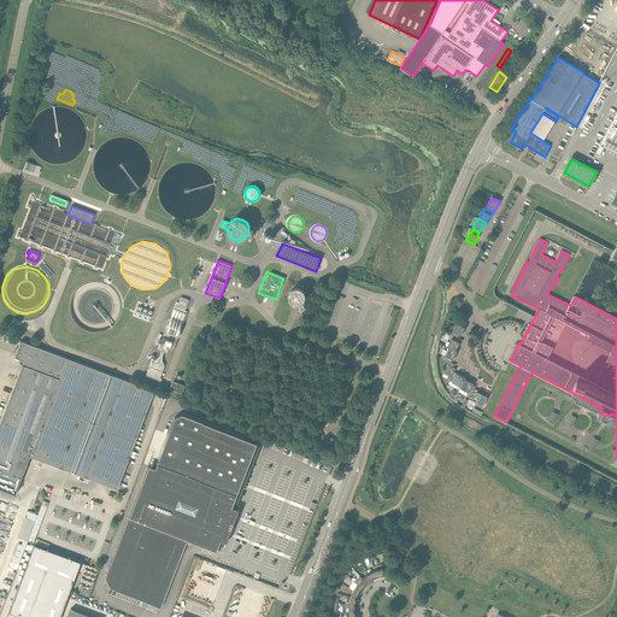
[(289,297),(289,298),(291,299),(291,300),(292,301),(292,303),(293,303),(294,304),(295,304),(297,304),(298,304),(299,304),(300,304),(301,303),(303,303),(304,301),(304,300),(305,299),(305,298),(305,297),(305,295),(305,294),(305,293),(305,292),(304,292),(303,291),(303,289),(304,286),(299,285),(298,287),(297,288),(295,288),(294,288),(293,289),(292,291),(291,292),(291,293),(289,293),(289,295),(289,297)]
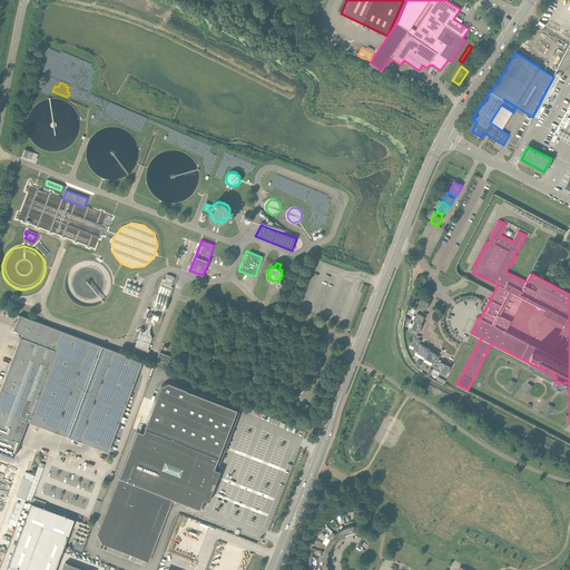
[(156,323),(159,324),(173,287),(170,285),(174,277),(168,275),(166,279),(163,279),(146,323),(155,326),(156,323)]
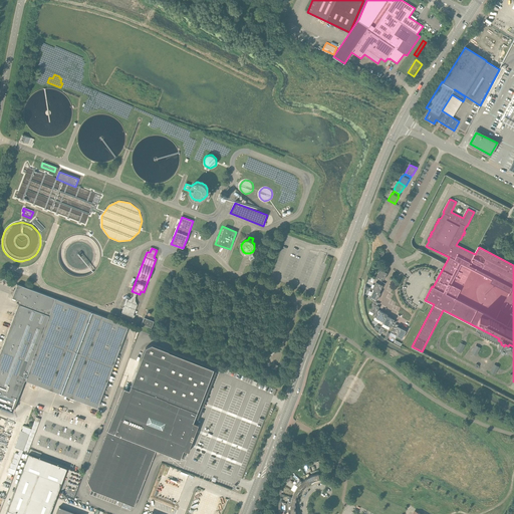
[(119,253),(116,263),(123,266),(127,256),(119,253)]
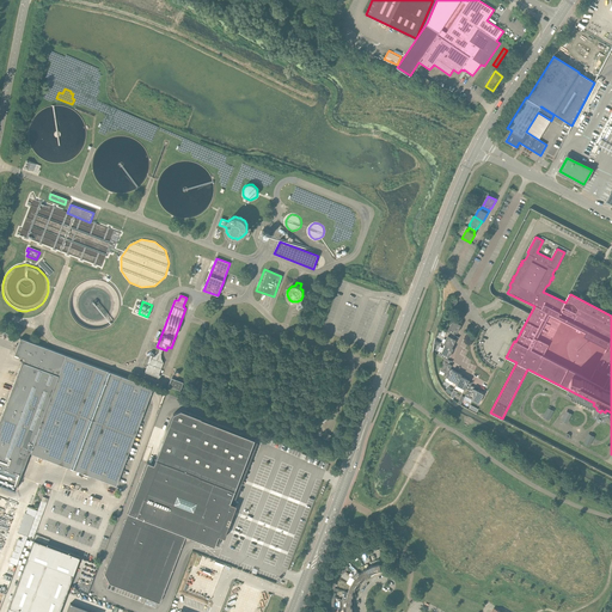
[(454,336),(454,335),(456,332),(457,334),(461,325),(453,320),(448,329),(450,330),(448,332),(451,334),(454,336)]
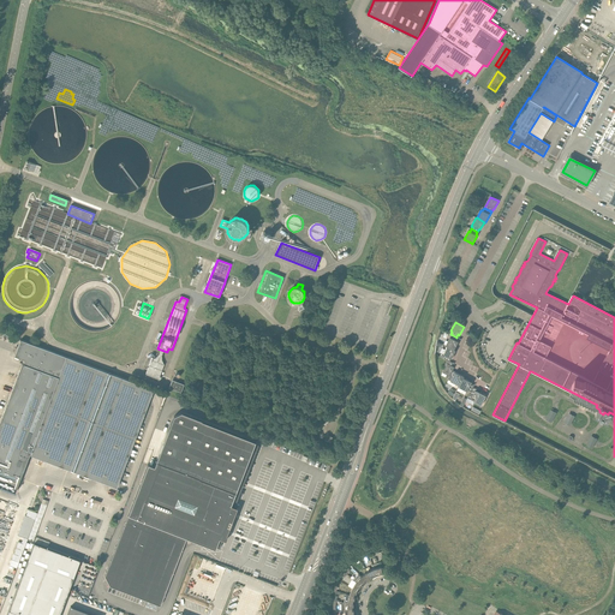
[(447,346),(454,350),(459,341),(458,341),(459,338),(457,336),(457,338),(453,335),(451,338),(446,346),(447,346)]
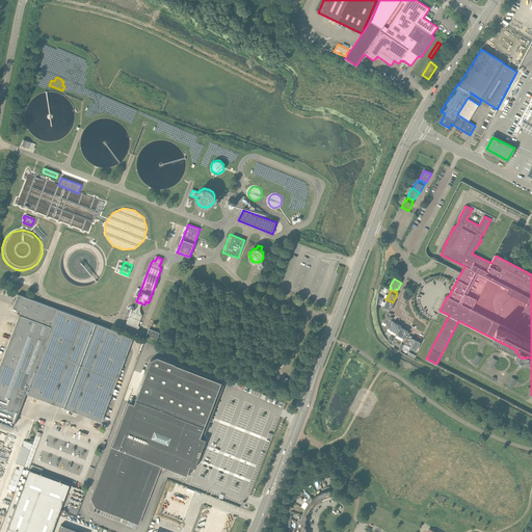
[(18,294),(12,308),(21,311),(20,315),(19,314),(0,364),(0,421),(12,426),(18,415),(25,394),(101,422),(133,338),(18,294)]
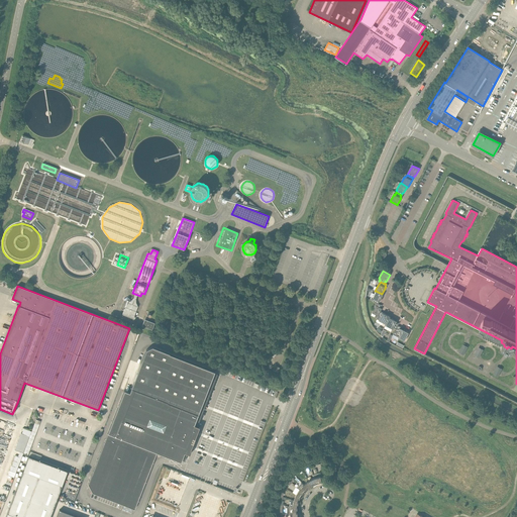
[(378,304),(379,304),(383,295),(382,294),(376,291),(372,298),(375,299),(373,301),(376,303),(378,304)]
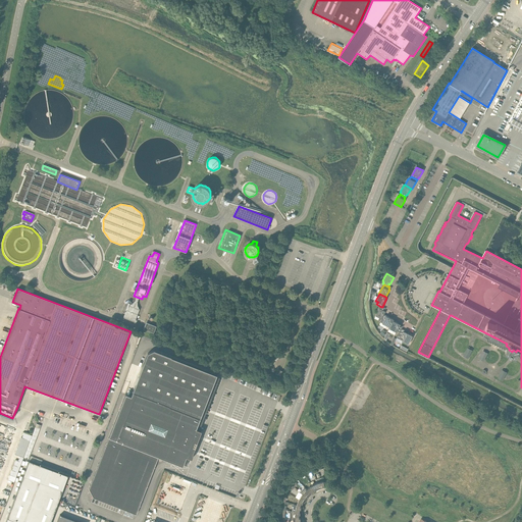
[(137,320),(136,319),(139,310),(138,306),(133,304),(128,306),(123,318),(136,322),(137,320)]
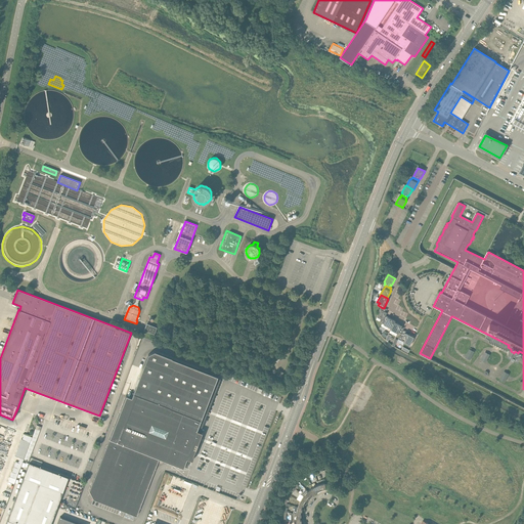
[(383,320),(386,315),(387,313),(385,312),(386,309),(384,308),(383,308),(381,307),(379,311),(380,311),(377,317),(383,320)]
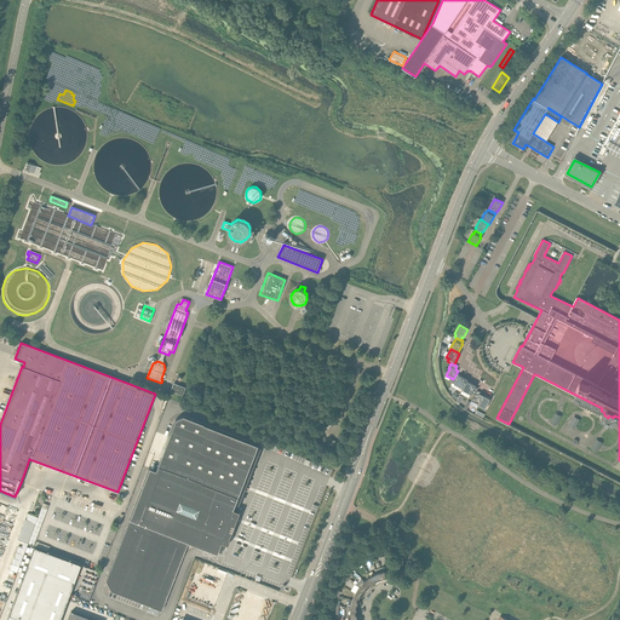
[(463,389),(468,380),(468,379),(457,373),(453,379),(457,380),(454,384),(463,389)]
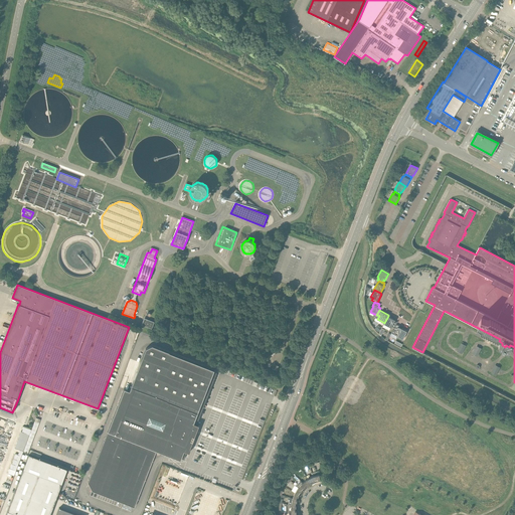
[(394,328),(396,324),(397,323),(394,321),(395,320),(388,316),(384,323),(384,324),(391,328),(392,327),(394,328)]
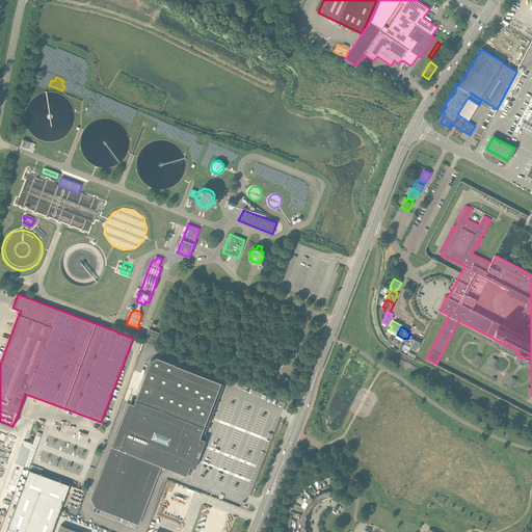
[(145,336),(157,340),(159,333),(149,328),(145,336)]
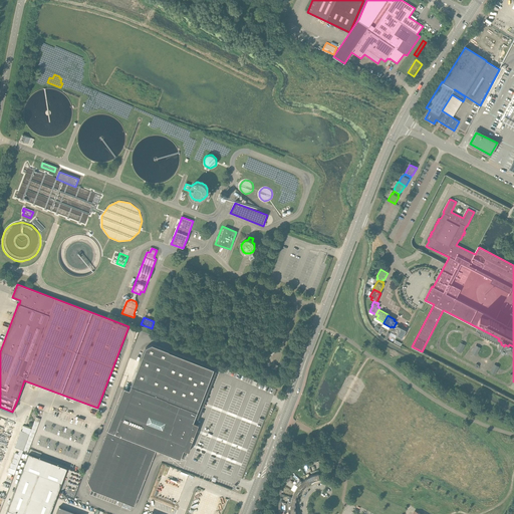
[(396,323),(394,327),(393,329),(395,330),(394,333),(397,334),(396,335),(403,338),(407,330),(399,326),(400,325),(396,323)]
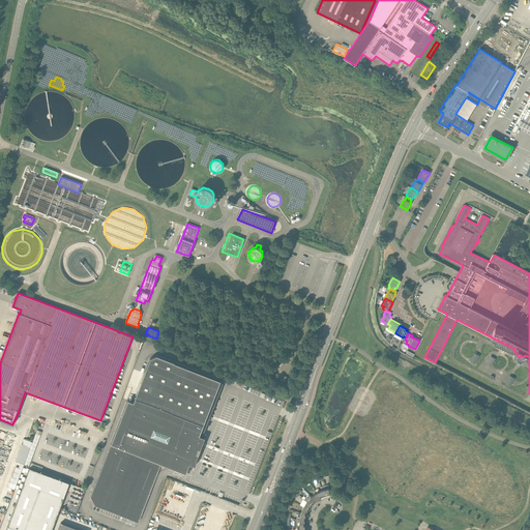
[(470,361),(475,363),(479,356),(474,353),(470,361)]
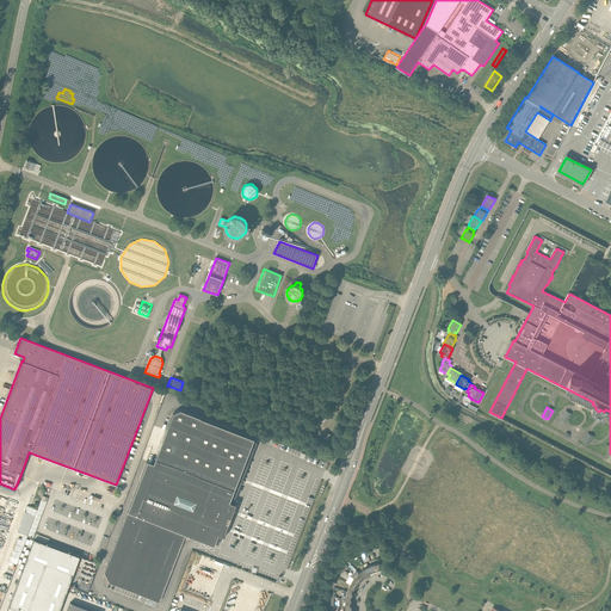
[(173,414),(166,431),(165,433),(162,439),(153,464),(152,463),(147,462),(139,483),(113,549),(112,550),(104,572),(106,578),(109,582),(112,584),(146,597),(158,602),(159,602),(185,535),(193,538),(214,545),(217,535),(218,536),(224,537),(236,505),(232,503),(230,503),(254,439),(230,430),(180,411),(173,414)]
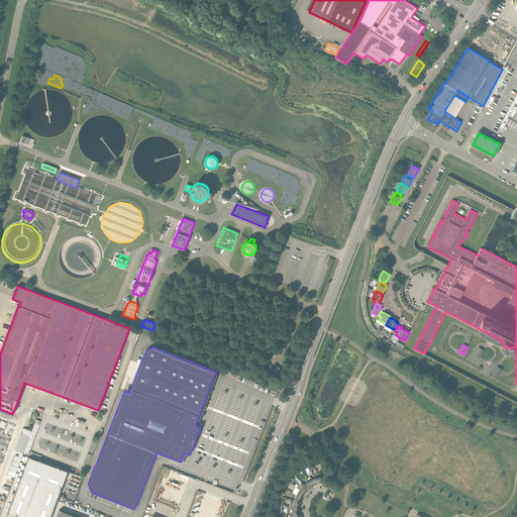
[(474,355),(479,357),(483,349),(479,347),(474,355)]
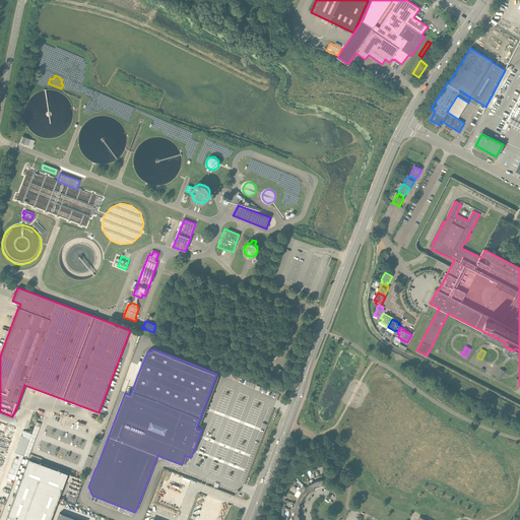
[(496,377),(501,379),(505,372),(500,369),(496,377)]
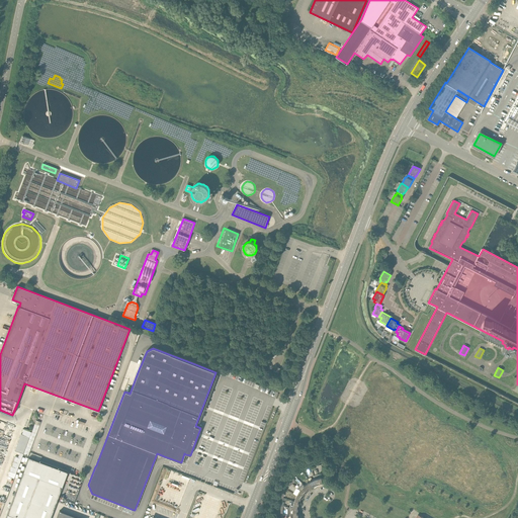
[(28,456),(40,422),(35,421),(24,455),(28,456)]
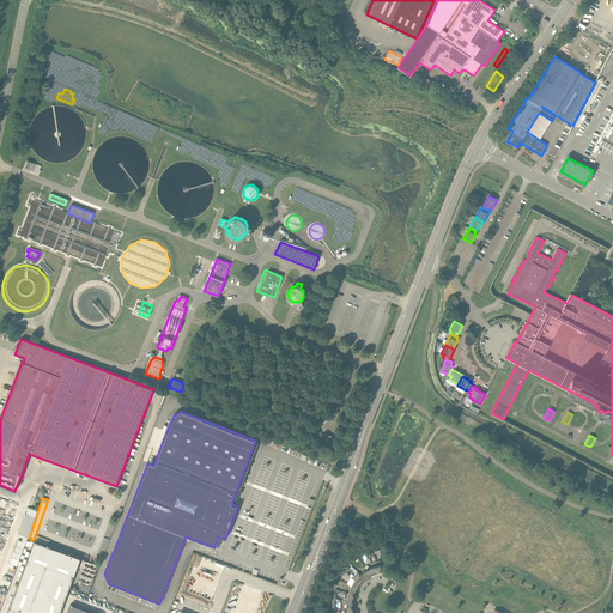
[(19,565),(26,535),(24,535),(23,540),(17,539),(11,564),(19,565)]
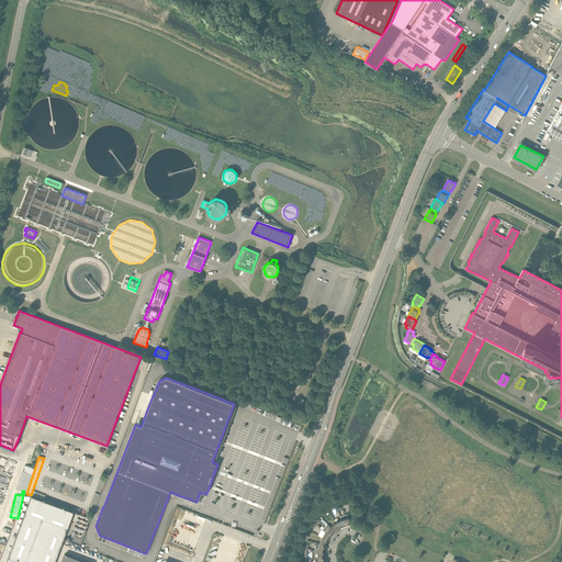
[(4,561),(53,561),(71,513),(31,496),(4,561)]
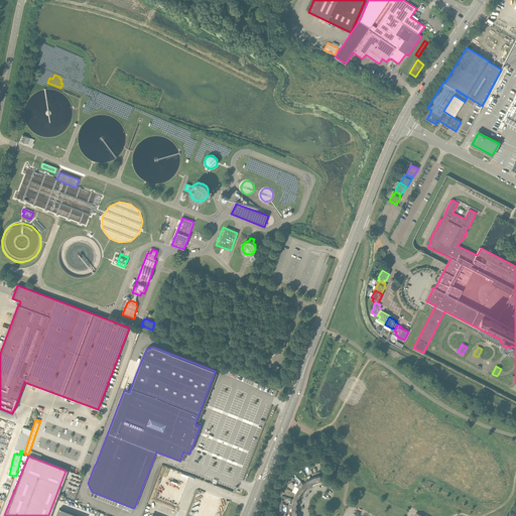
[(319,482),(321,482),(319,472),(312,474),(313,477),(316,484),(317,483),(318,483),(319,482)]
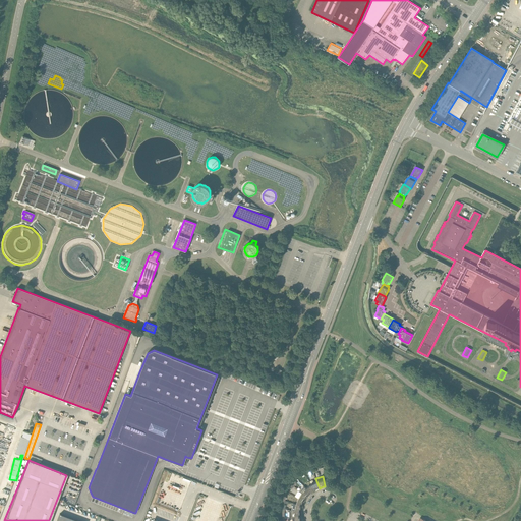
[(317,488),(320,488),(316,481),(314,482),(312,483),(311,484),(315,490),(316,489),(317,488)]
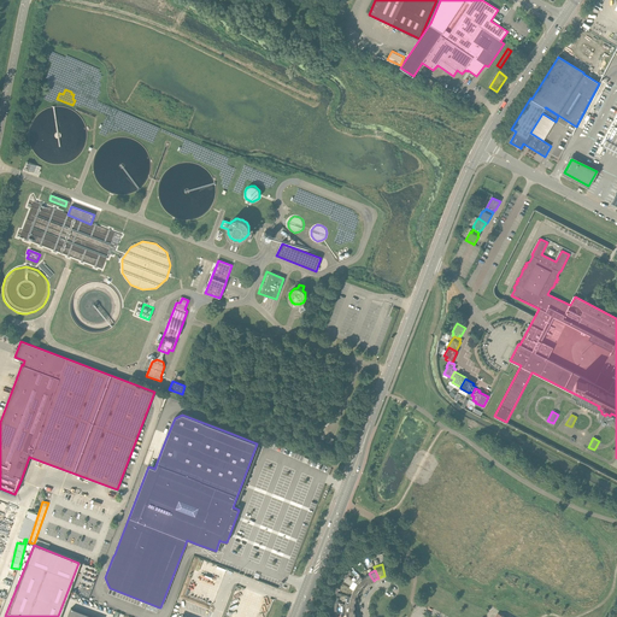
[(370,583),(374,581),(369,574),(365,576),(363,579),(368,585),(370,583)]
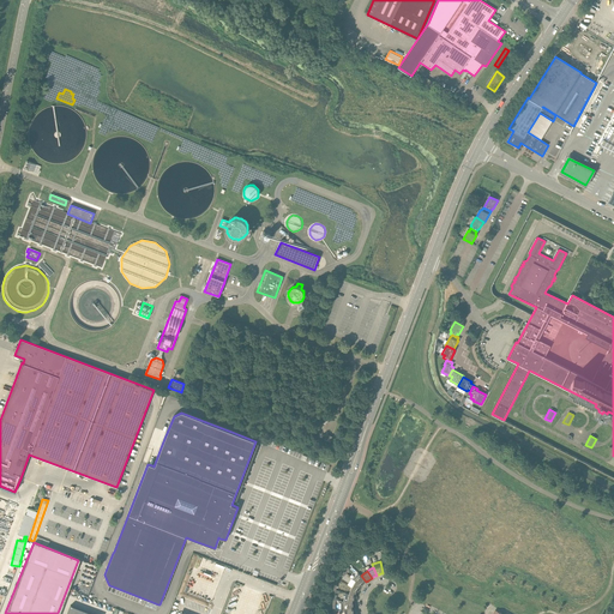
[(363,584),(366,582),(361,576),(359,573),(353,578),(355,581),(362,587),(363,584)]
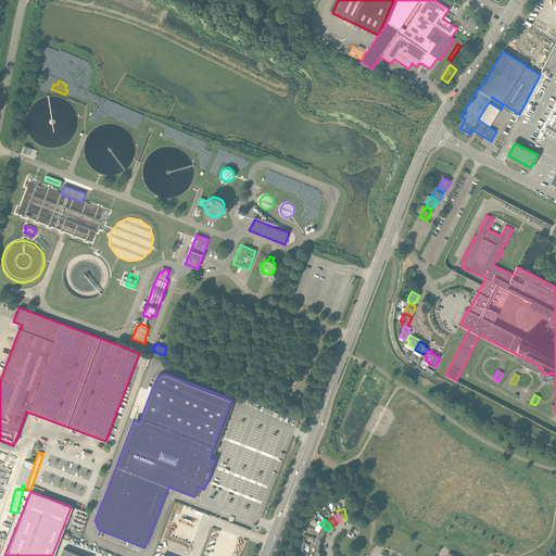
[(318,532),(325,535),(327,533),(328,531),(321,526),(320,529),(318,532)]
